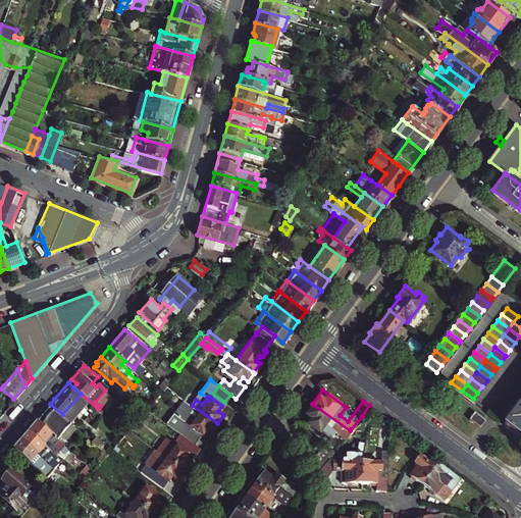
[(520,400),(504,422),(520,435),(520,433),(520,400)]
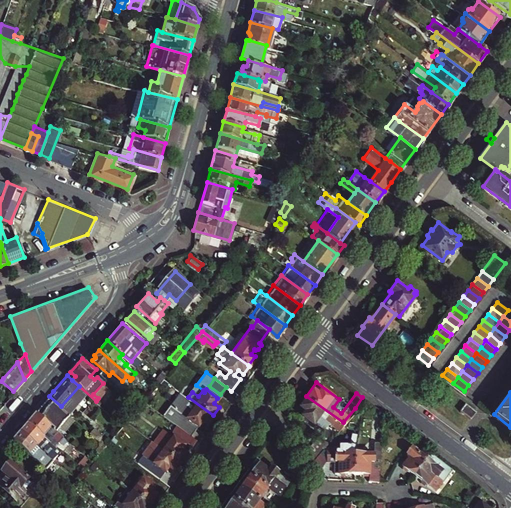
[(207,424),(213,415),(188,397),(183,394),(167,416),(177,423),(191,434),(201,420),(207,424)]
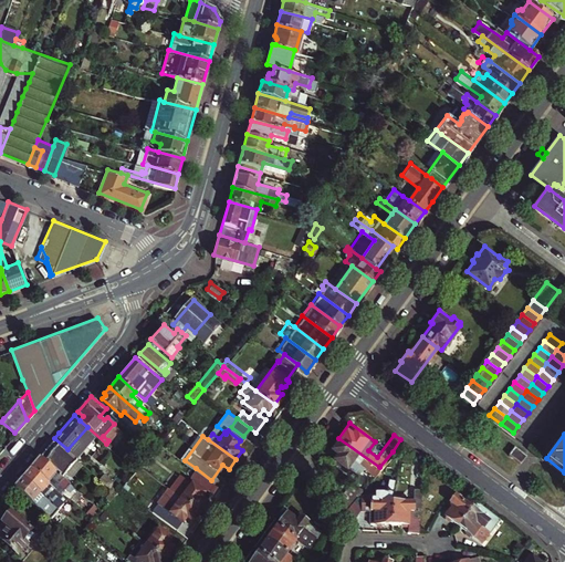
[(54,438),(40,455),(53,467),(70,481),(74,477),(66,470),(77,457),(67,449),(54,438)]
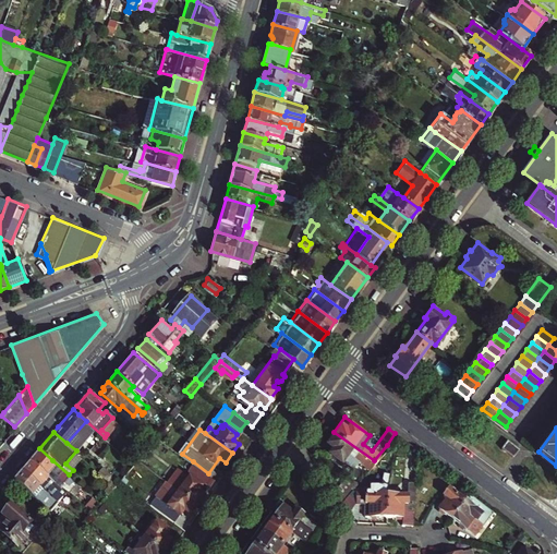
[(359,459),(370,467),(374,460),(334,432),(327,442),(334,446),(329,452),(352,467),(359,459)]
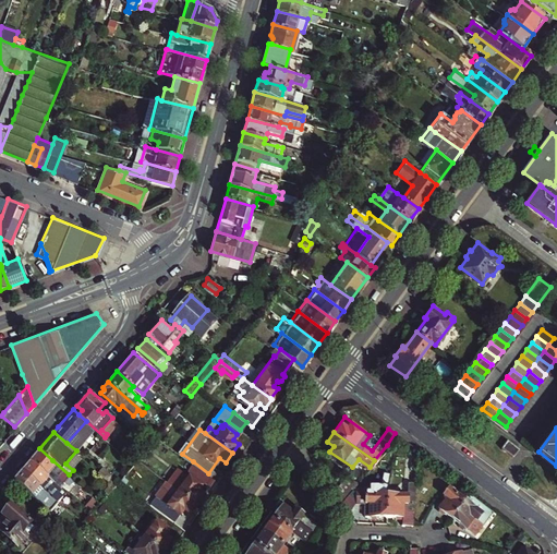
[(501,446),(512,454),(518,445),(507,437),(501,446)]
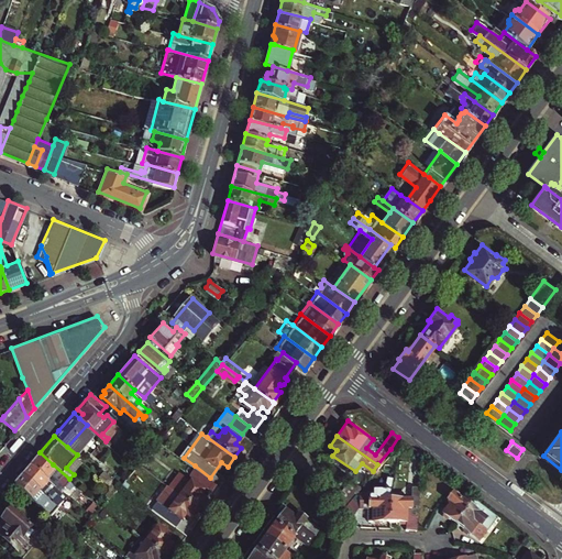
[(103,469),(99,474),(108,482),(125,462),(110,449),(97,463),(103,469)]
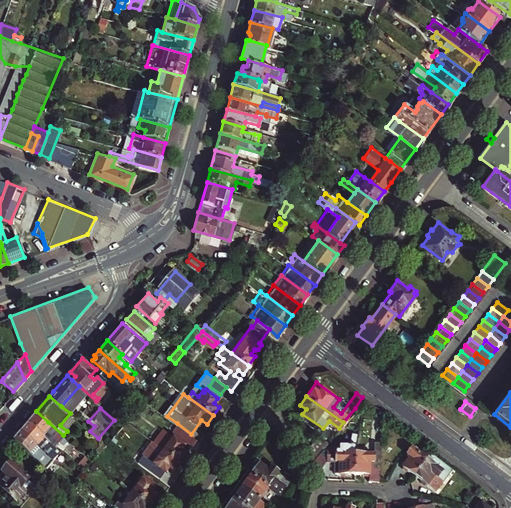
[(48,422),(36,411),(28,421),(44,435),(55,444),(63,435),(48,422)]
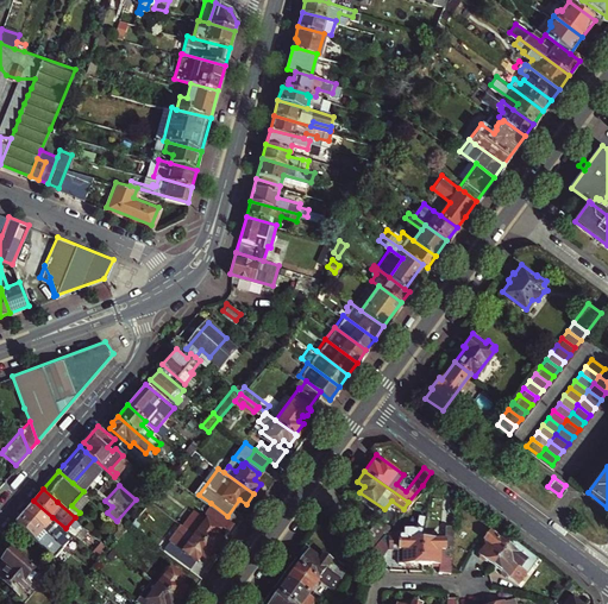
[(49,522),(52,517),(33,501),(24,510),(63,543),(68,538),(49,522)]
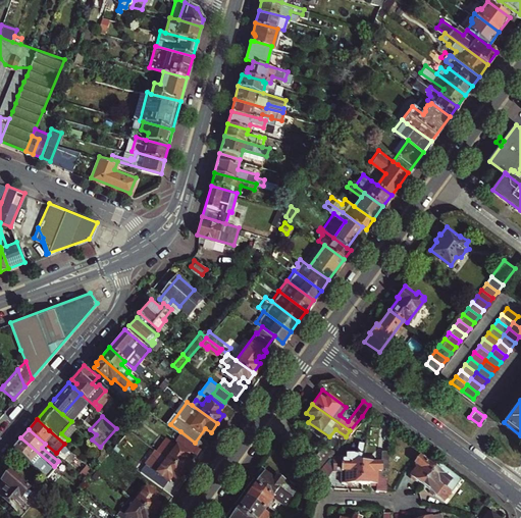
[(197,453),(201,447),(195,443),(180,431),(175,437),(197,453)]
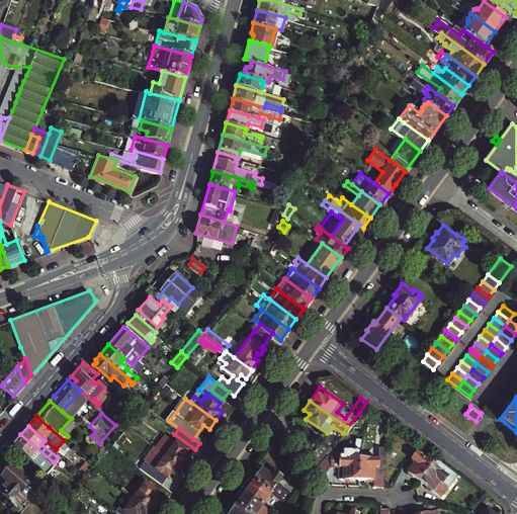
[(50,467),(54,462),(20,434),(13,443),(36,463),(39,459),(50,467)]
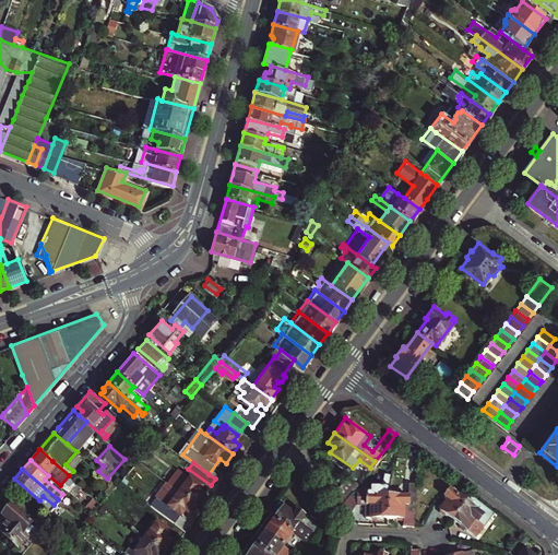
[(189,475),(178,489),(197,503),(203,494),(198,489),(201,484),(189,475)]
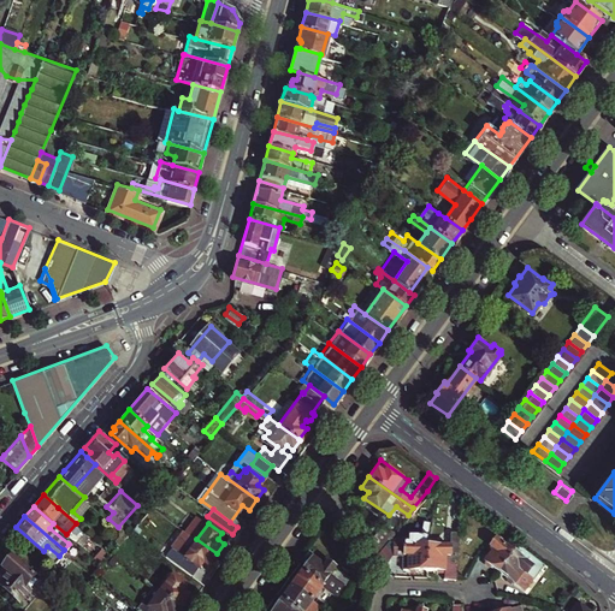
[(376,553),(395,529),(378,528),(368,540),(376,553)]
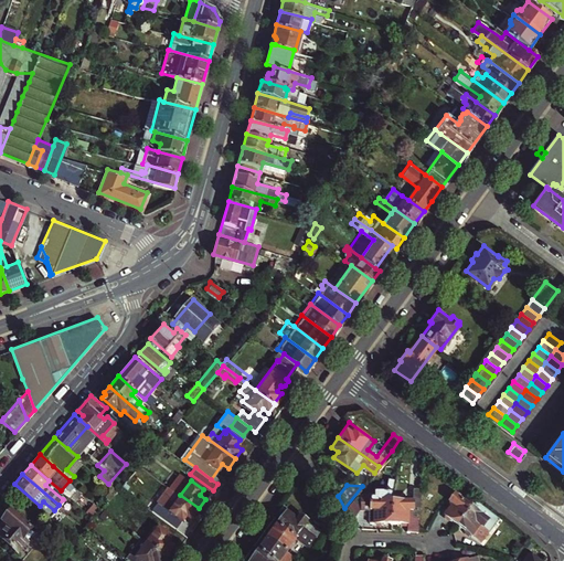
[(391,497),(391,520),(407,520),(406,530),(418,530),(421,485),(412,485),(412,498),(391,497)]
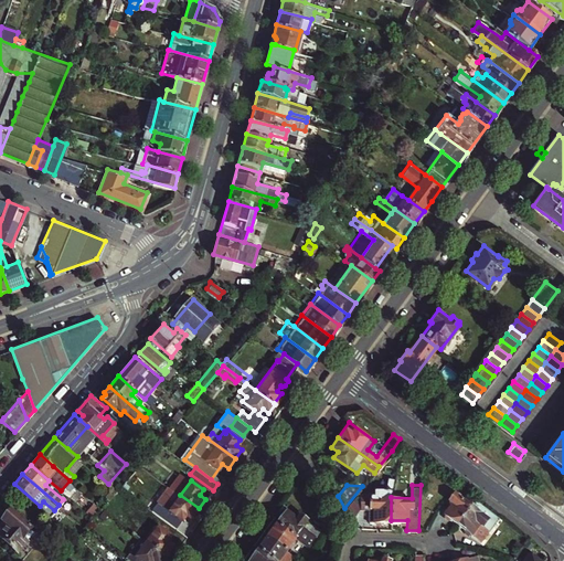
[(457,521),(471,504),(457,494),(459,491),(456,489),(455,491),(451,489),(438,507),(457,521)]
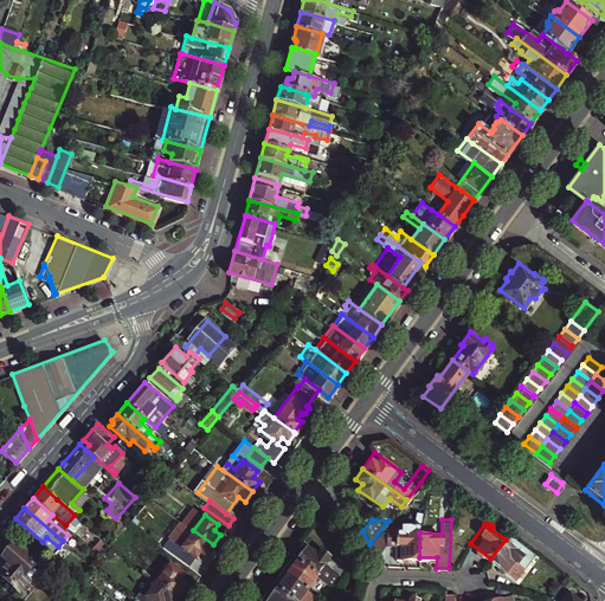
[(169,550),(181,557),(195,569),(203,561),(195,555),(199,550),(206,555),(213,544),(193,530),(187,525),(169,550)]
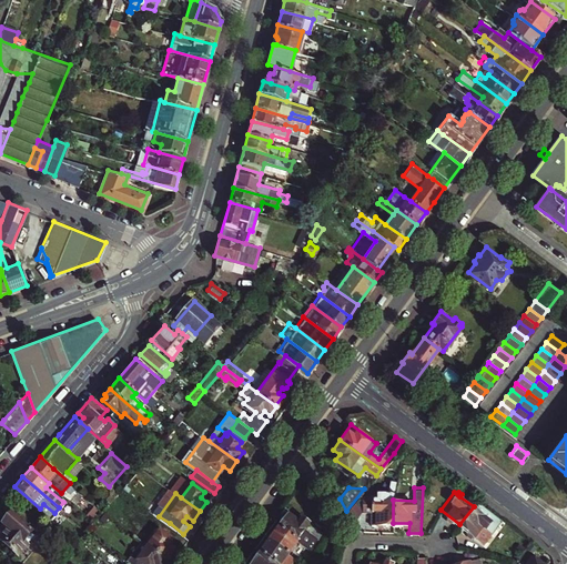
[(393,523),(393,500),(372,500),(372,510),(376,510),(376,523),(393,523)]
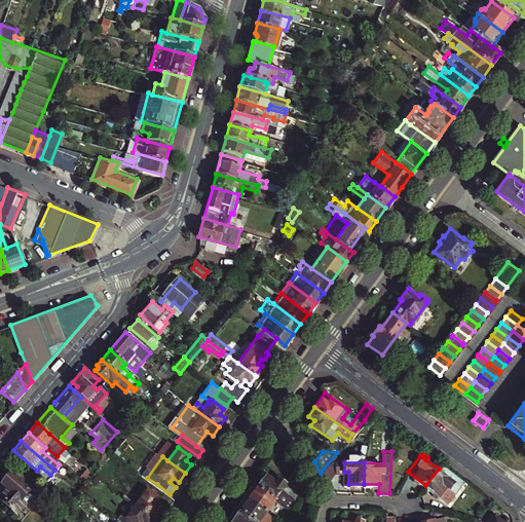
[(439,469),(425,485),(451,505),(458,494),(449,487),(454,481),(439,469)]
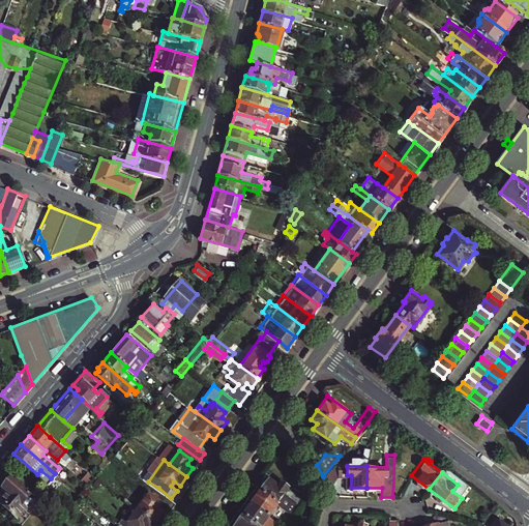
[(268,475),(259,488),(277,501),(285,507),(290,510),(300,495),(294,490),(295,488),(291,485),(290,487),(287,486),(288,485),(282,479),(278,483),(268,475)]
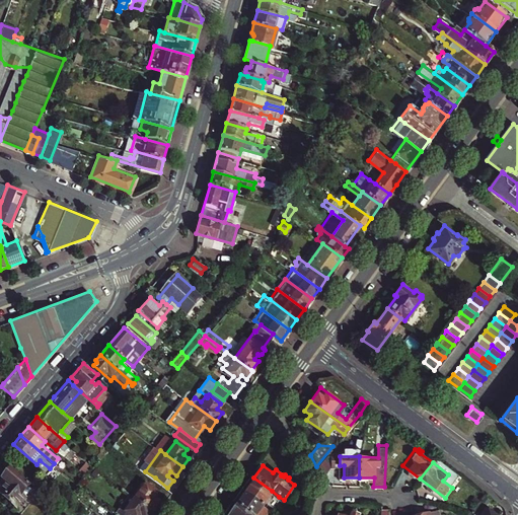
[(31,488),(10,468),(9,469),(7,469),(3,473),(4,476),(3,477),(6,481),(0,489),(17,504),(31,488)]
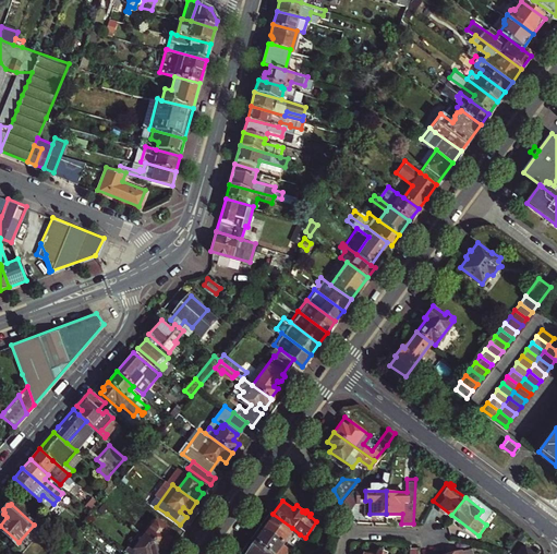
[(264,527),(286,543),(287,541),(283,539),(292,528),(273,514),(264,527)]
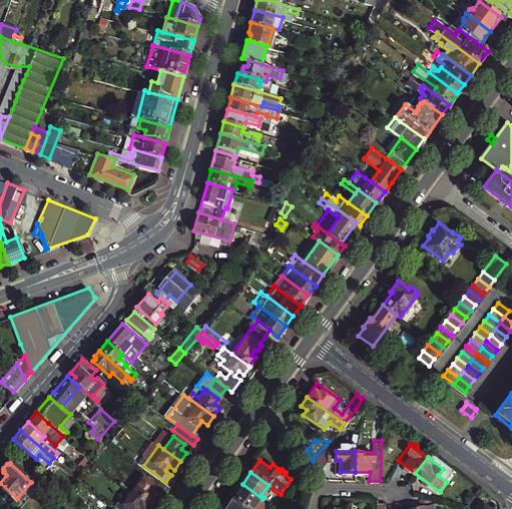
[(124,475),(120,480),(129,486),(132,481),(124,475)]
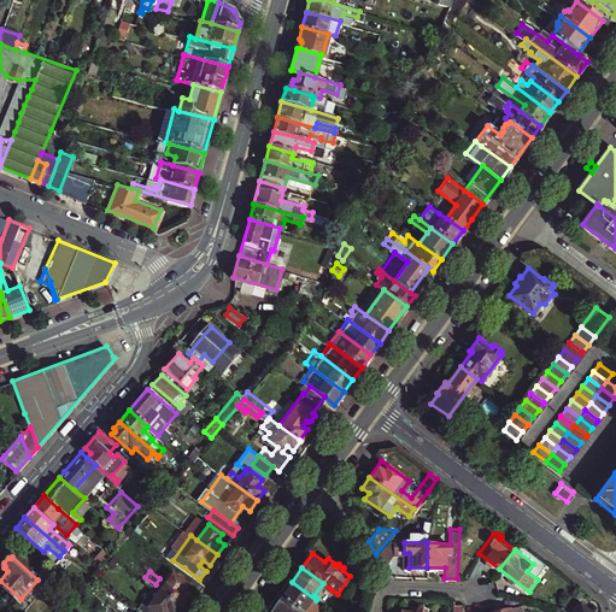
[(151,602),(145,611),(146,611),(174,611),(181,604),(162,589),(156,584),(145,577),(139,572),(135,580),(151,590),(145,599),(151,602)]
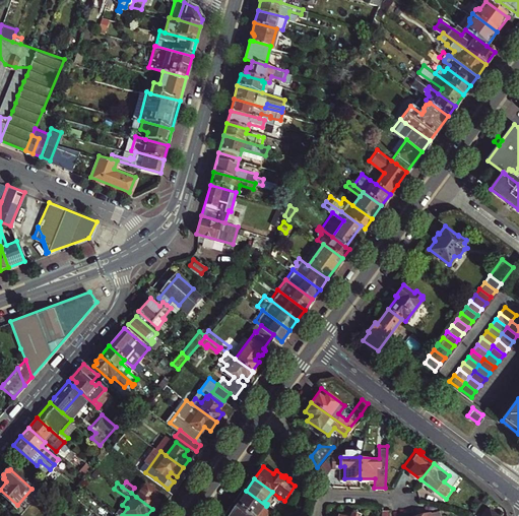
[(146,482),(136,497),(152,509),(159,500),(153,496),(157,491),(146,482)]
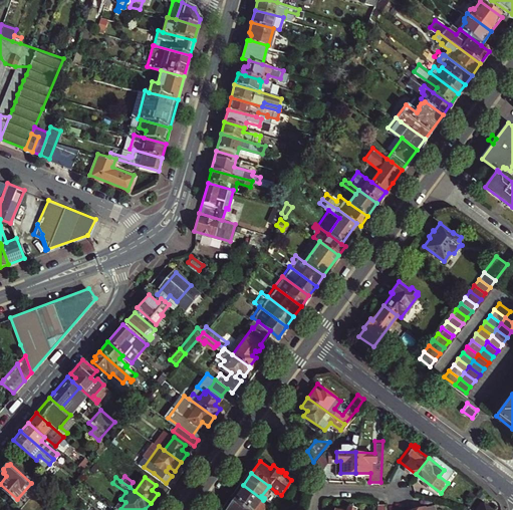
[(234,497),(250,509),(251,509),(263,509),(268,503),(263,500),(243,485),(234,497)]
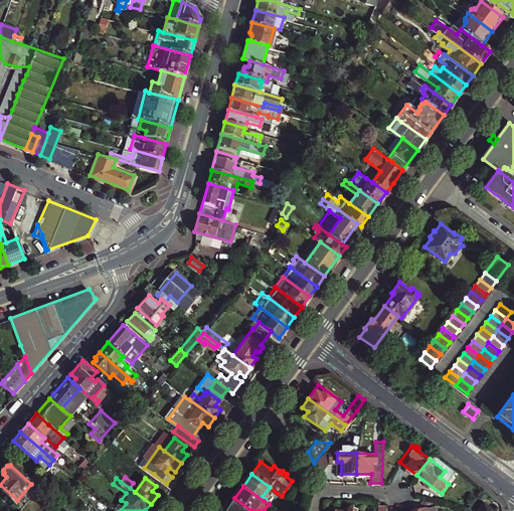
[(286,499),(285,498),(282,496),(277,493),(273,499),(282,505),(286,499)]
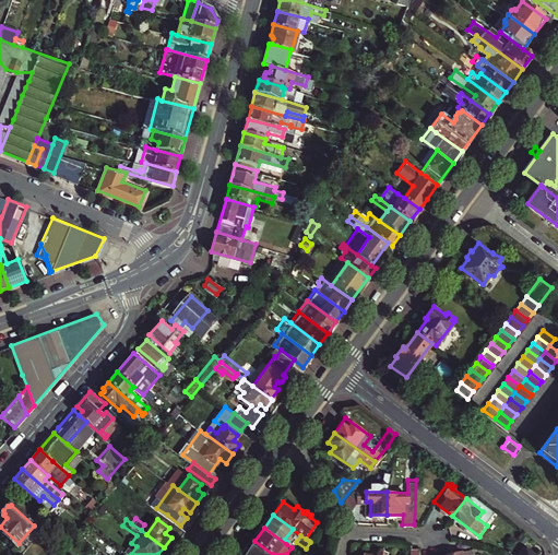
[(271,554),(272,554),(254,541),(245,554),(246,554),(271,554)]
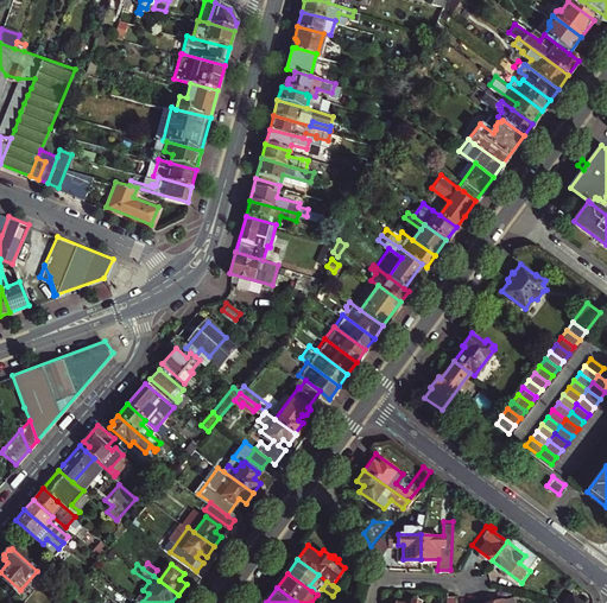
[(582,602),(569,592),(561,602),(582,602)]
